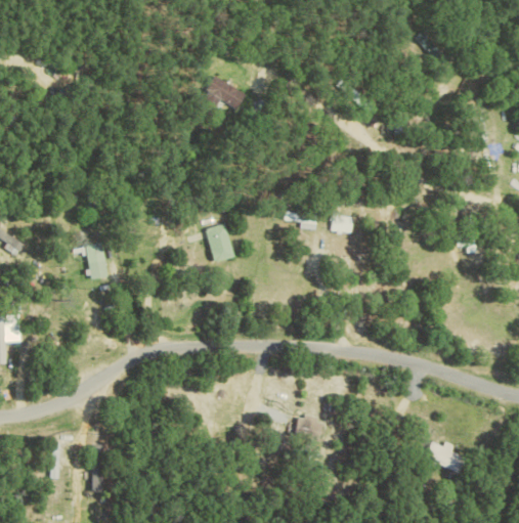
[(245,93),(214,78),(206,94),(236,110),(245,93)]
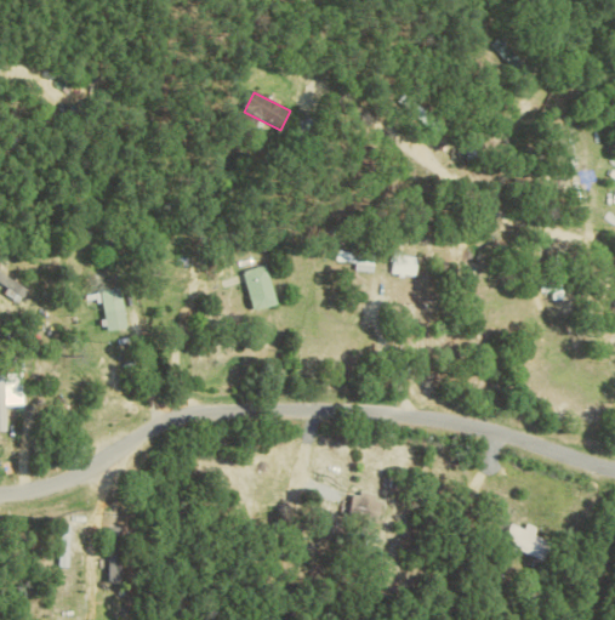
[(356,272),(374,272),(375,254),(345,252),(345,262),(356,263),(356,272)]
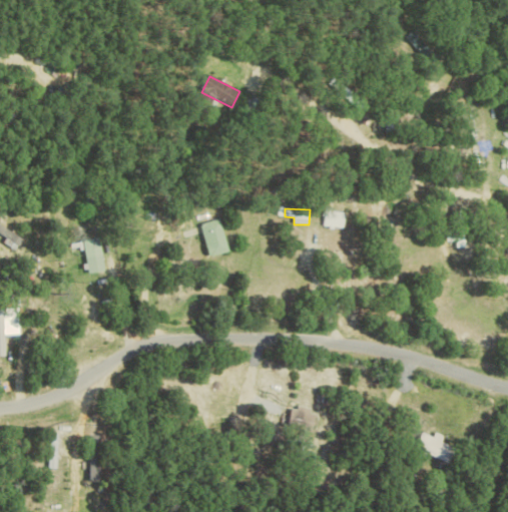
[(345,212),(325,211),(324,227),(344,228),(345,212)]
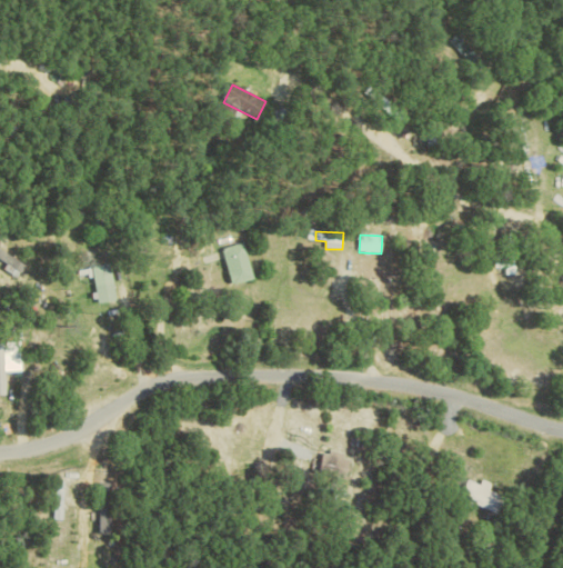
[(254,279),(244,243),(222,249),(233,286),(254,279)]
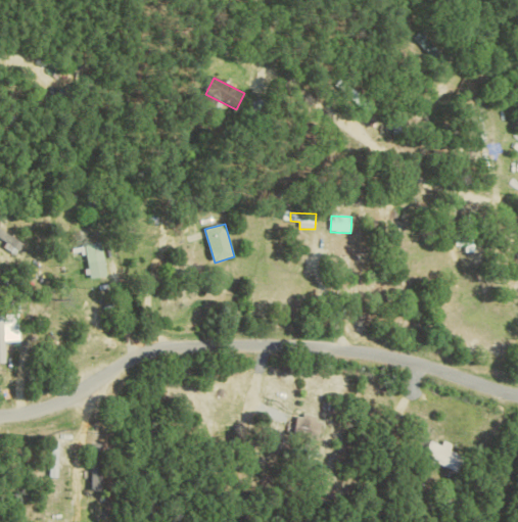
[(0,236),(10,243),(7,249),(19,256),(28,244),(0,228),(0,236)]
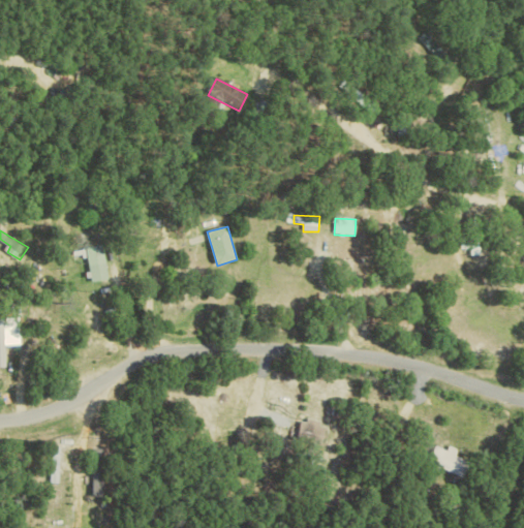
[(482,238),(473,239),(474,256),(483,255),(482,238)]
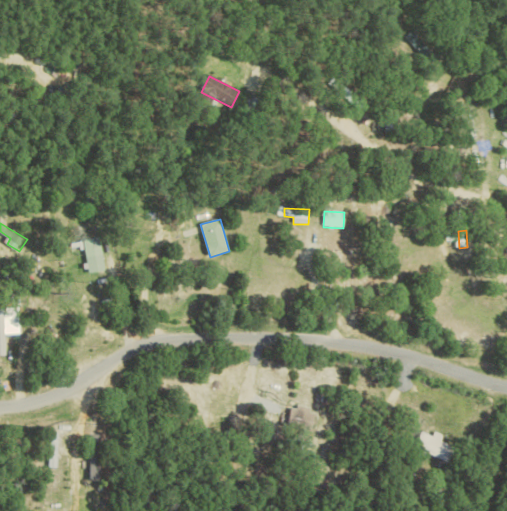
[(88,250),(92,273),(108,271),(103,238),(76,242),(77,251),(88,250)]
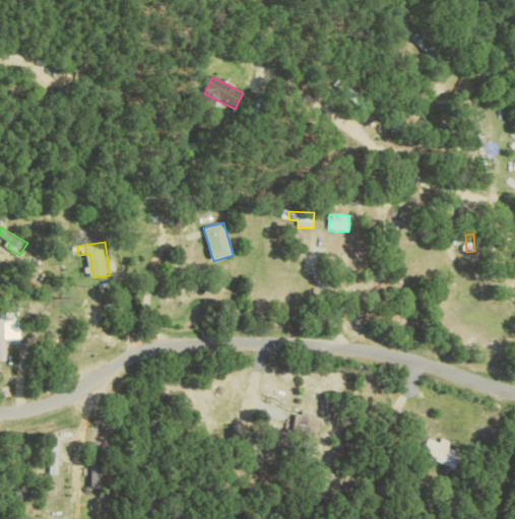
[(12,333),(12,314),(0,314),(0,361),(7,361),(7,334),(12,333)]
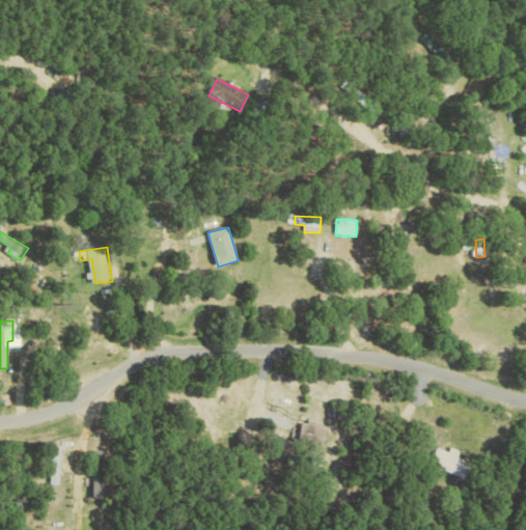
[(300,436),(323,441),(327,427),(303,421),(300,436)]
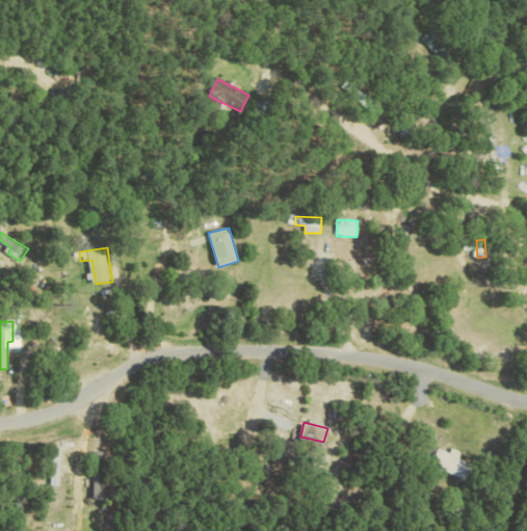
[(467,482),(476,465),(453,453),(452,455),(440,449),(432,465),(467,482)]
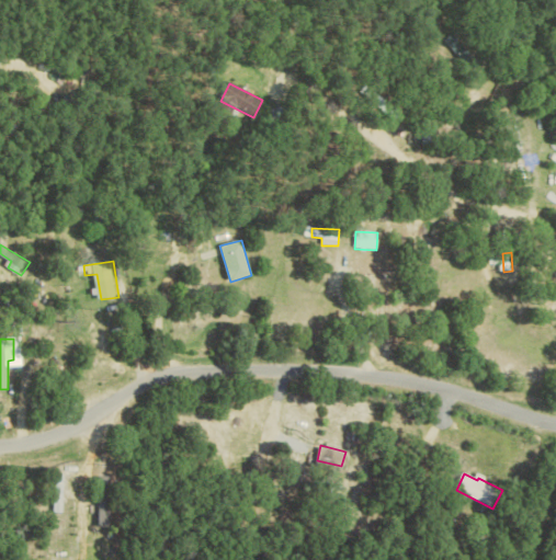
[(65,475),(55,475),(54,513),(64,513),(65,475)]
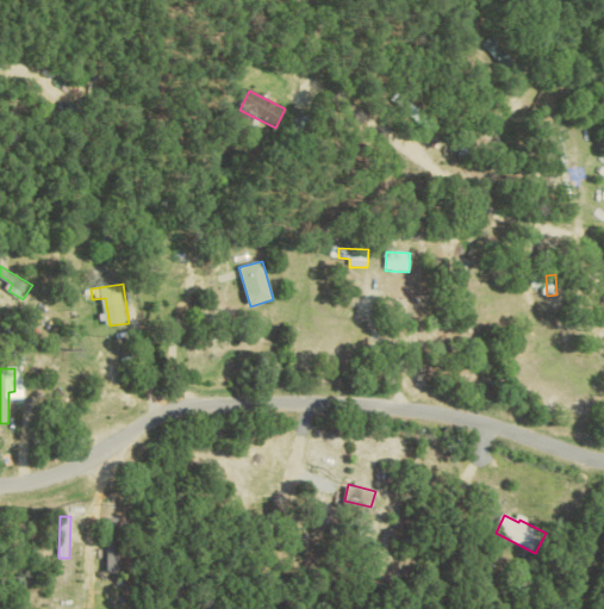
[(109,573),(120,572),(119,520),(107,520),(109,573)]
